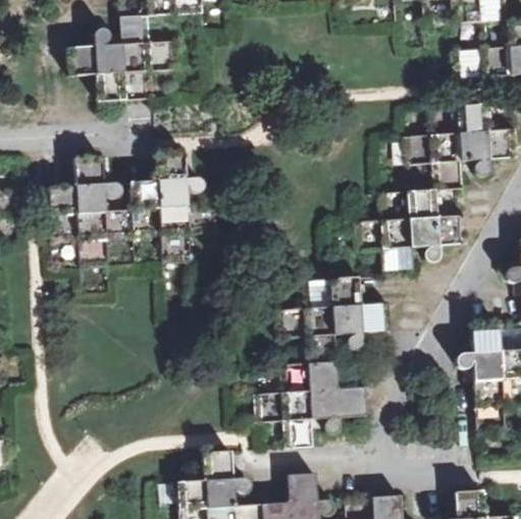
[(118,0),(122,43),(103,44),(103,43),(104,43),(107,42),(109,40),(109,39),(110,38),(110,33),(109,32),(109,31),(108,30),(104,28),(99,28),(96,30),(95,33),(95,38),(95,45),(67,46),(69,74),(97,72),(98,100),(151,97),(151,71),(178,69),(176,41),(149,43),(147,16),(203,12),(202,0),(118,0)]
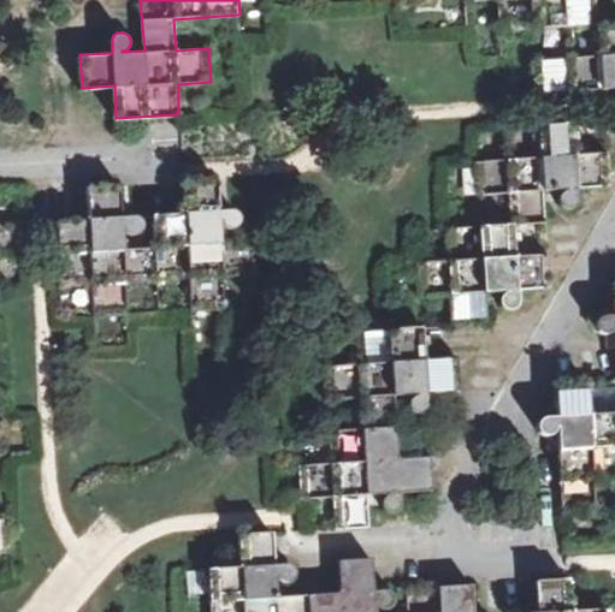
[(466,0),(500,0),(503,31),(566,27),(568,58),(534,60),(538,91),(614,85),(614,19),(598,22),(596,0),(466,0)]
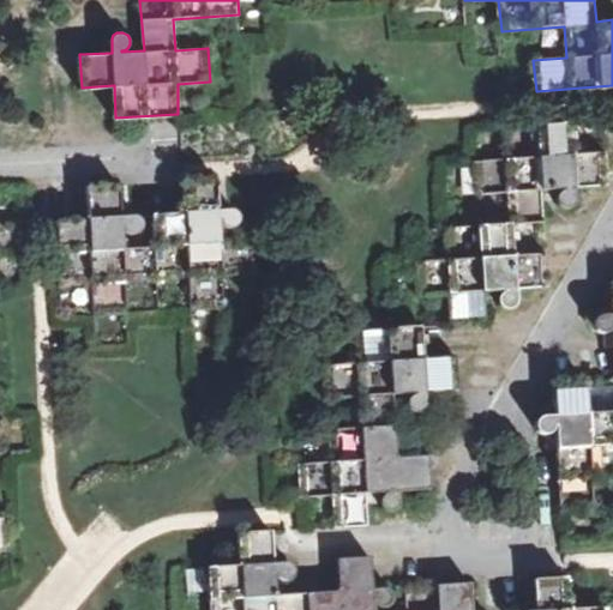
[(485,289),(506,288),(504,289),(500,291),(498,295),(499,301),(502,305),(504,307),(510,307),(515,305),(517,300),(516,287),(548,284),(542,188),(565,186),(565,187),(563,188),(562,188),(559,191),(558,192),(557,194),(557,195),(557,198),(558,201),(559,204),(562,205),(565,206),(568,206),(569,205),(571,205),(572,203),(574,201),(575,199),(575,198),(575,197),(575,186),(607,183),(602,118),(506,125),(508,157),(476,161),(478,193),(509,191),(512,223),(448,228),(449,258),(418,260),(419,294),(451,293),(452,322),(486,321),(485,289)]
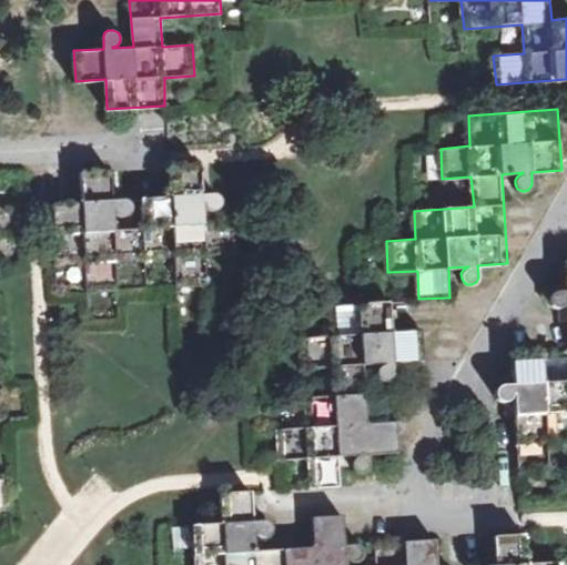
[(53,202),(57,262),(85,262),(88,292),(118,291),(115,260),(175,256),(178,288),(208,286),(205,253),(236,251),(235,220),(205,222),(203,201),(204,201),(205,202),(205,204),(206,207),(209,208),(211,209),(214,209),(216,209),(219,207),(221,204),(222,202),(222,199),(221,197),(219,193),(215,192),(213,192),(203,192),(203,190),(201,162),(171,164),(172,194),(142,197),(144,225),(115,228),(113,207),(114,207),(115,209),(117,211),(118,212),(119,213),(121,214),(124,214),(127,214),(129,213),(130,212),(131,210),(132,209),(132,205),(132,204),(131,202),(130,201),(129,200),(127,198),(123,198),(113,198),(111,168),(81,170),(82,200),(53,202)]
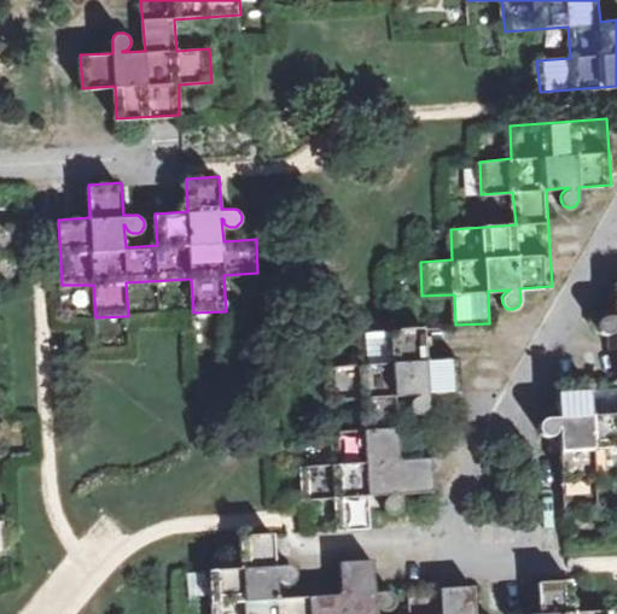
[(12,516),(0,516),(0,452),(7,452),(5,421),(0,421),(0,257),(28,256),(25,222),(0,222),(0,550),(13,550),(12,516)]
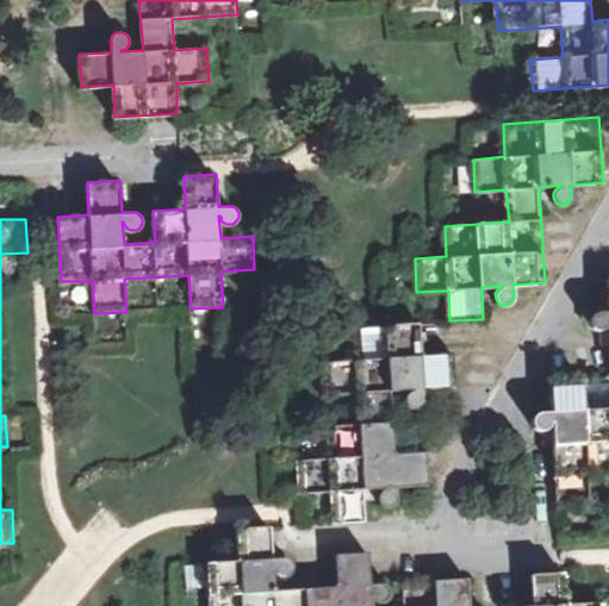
[(554,442),(559,507),(590,505),(589,474),(608,472),(608,277),(608,310),(600,311),(596,311),(594,313),(591,317),(591,323),(594,326),(596,328),(603,329),(606,328),(608,325),(608,374),(551,378),(552,410),(541,411),(538,412),(535,414),(533,419),(534,424),(536,428),(539,429),(542,429),(546,429),(548,428),(551,424),(551,422),(552,422),(552,419),(553,419),(553,435),(554,442)]
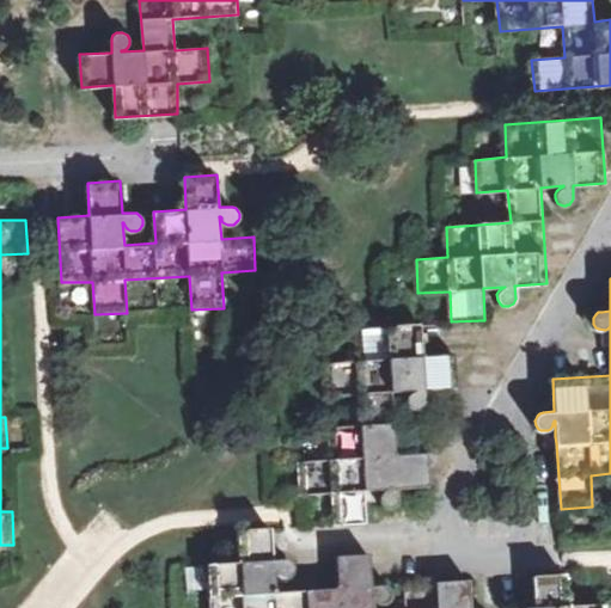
[(420,323),(355,327),(356,361),(327,362),(328,394),(359,393),(361,424),(330,427),(331,459),(299,461),(300,495),(333,492),(335,523),(368,521),(366,489),(389,487),(389,489),(385,490),(384,491),(383,492),(382,495),(380,497),(380,498),(380,499),(382,502),(383,503),(384,504),(385,505),(386,507),(388,507),(389,507),(390,507),(391,507),(392,507),(393,507),(396,504),(397,503),(398,502),(399,499),(399,498),(399,497),(398,486),(431,485),(426,419),(395,422),(392,391),(415,388),(415,390),(414,390),(413,391),(410,392),(409,393),(408,394),(407,397),(407,399),(407,400),(408,403),(408,404),(408,405),(409,405),(410,406),(411,407),(413,407),(414,409),(416,409),(417,409),(420,407),(421,407),(422,406),(423,405),(425,400),(425,399),(425,388),(457,386),(454,352),(422,355),(420,324),(420,323)]
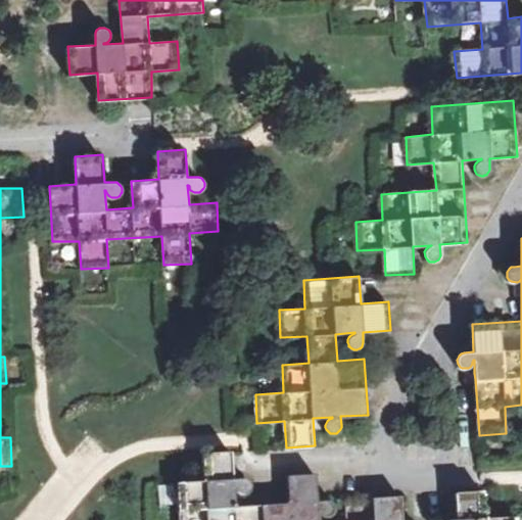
[(205,480),(174,482),(175,519),(513,519),(513,515),(485,517),(484,489),(456,491),(458,518),(447,519),(446,519),(445,519),(444,519),(402,519),(401,494),(345,499),(346,519),(319,519),(319,508),(320,508),(320,510),(321,512),(322,513),(323,514),(324,514),(325,515),(327,515),(329,515),(330,515),(332,514),(334,511),(335,510),(335,508),(335,506),(335,505),(334,503),(333,502),(332,501),(330,500),(329,500),(328,499),(327,500),(318,500),(317,472),(288,474),(290,502),(235,505),(234,485),(235,485),(235,486),(237,489),(238,490),(239,491),(241,492),(242,492),(244,492),(246,492),(248,491),(249,489),(250,488),(251,486),(251,484),(250,482),(250,481),(249,479),(247,478),(246,477),(245,477),(243,477),(242,477),(234,477),(232,450),(203,452),(205,480)]
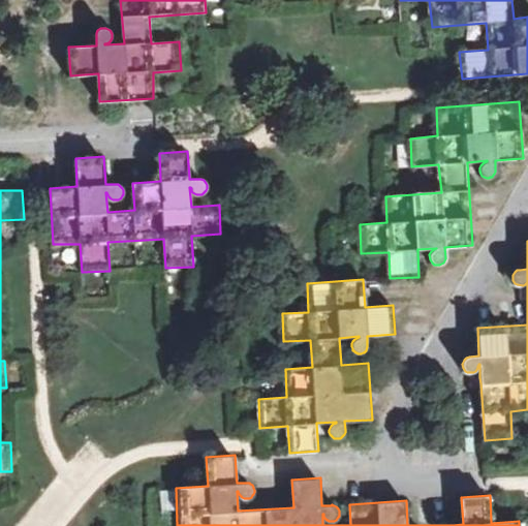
All buildings are outlined.
